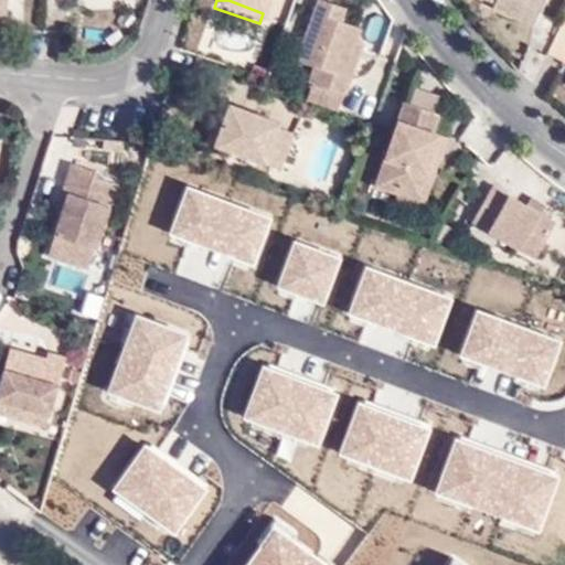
[(228,0),(263,13),(266,0),(228,0)]
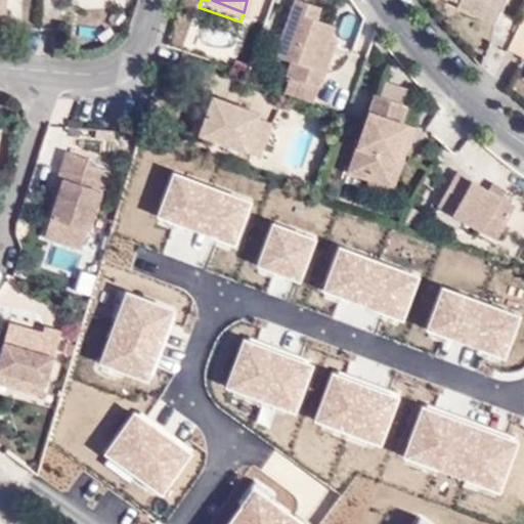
[(286,70),(282,80),(316,92),(336,42),(329,39),(332,30),(314,22),(316,10),(289,0),(286,0),(266,60),(286,70)]
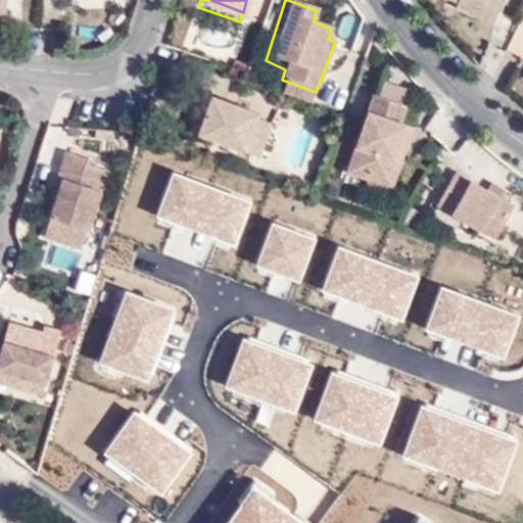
[(457,0),(455,6),(489,21),(498,0),(457,0)]
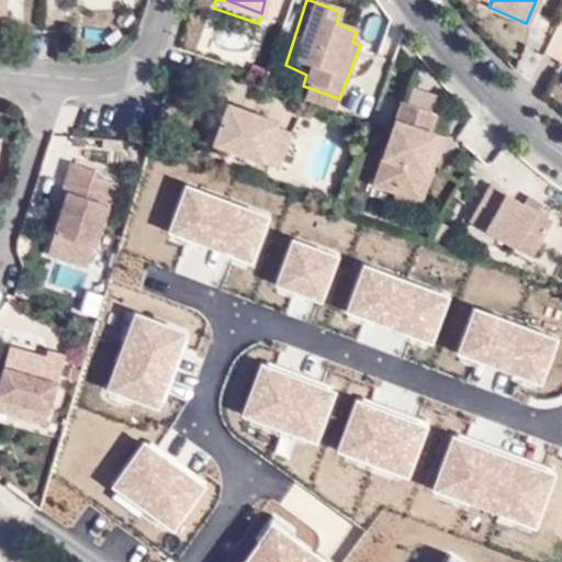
[(370,179),(409,192),(423,148),(435,152),(439,134),(425,127),(429,108),(395,98),(370,179)]
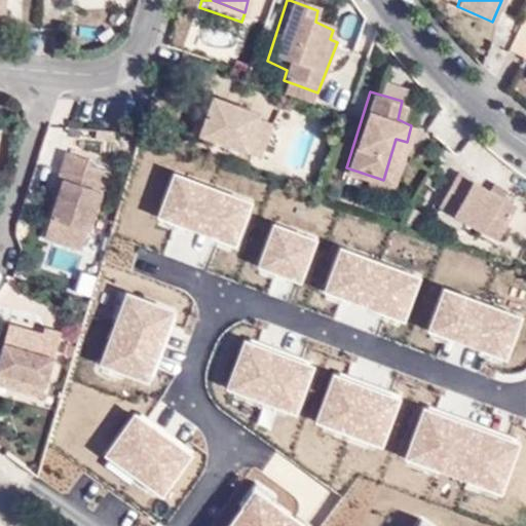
[(186,136),(194,140),(209,97),(201,94),(186,136)]
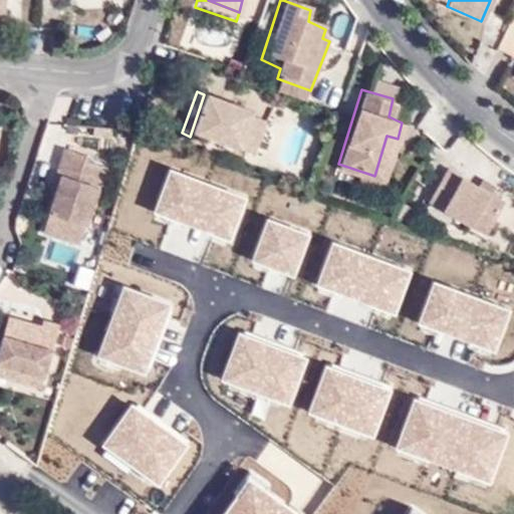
[(204,94),(190,137),(246,156),(259,122),(249,117),(251,110),(204,94)]
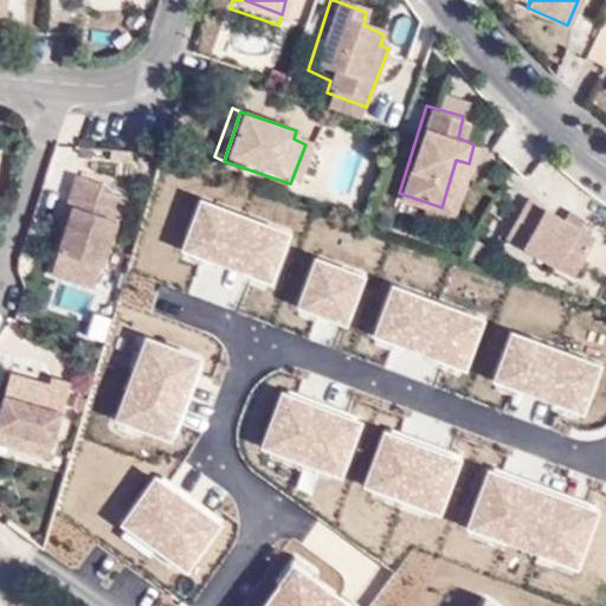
[(456,160),(442,207),(453,211),(469,163),(456,160)]
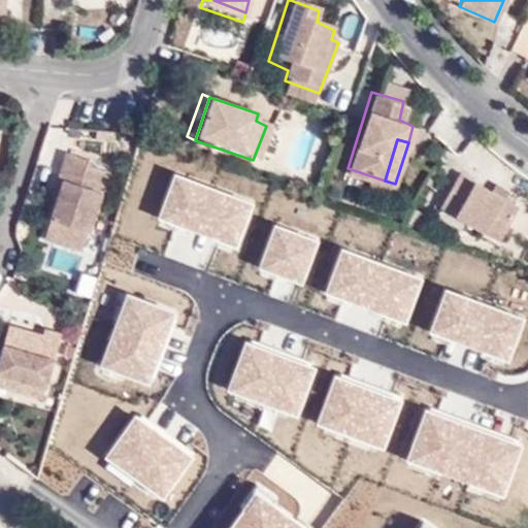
[(59,235),(81,160),(56,151),(47,179),(56,182),(41,229),(59,235)]
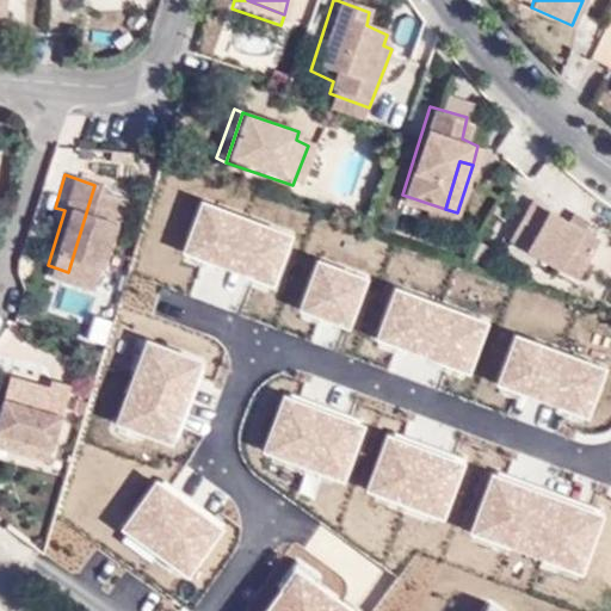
[(68,272),(87,279),(109,213),(113,197),(97,192),(98,186),(94,185),(68,272)]
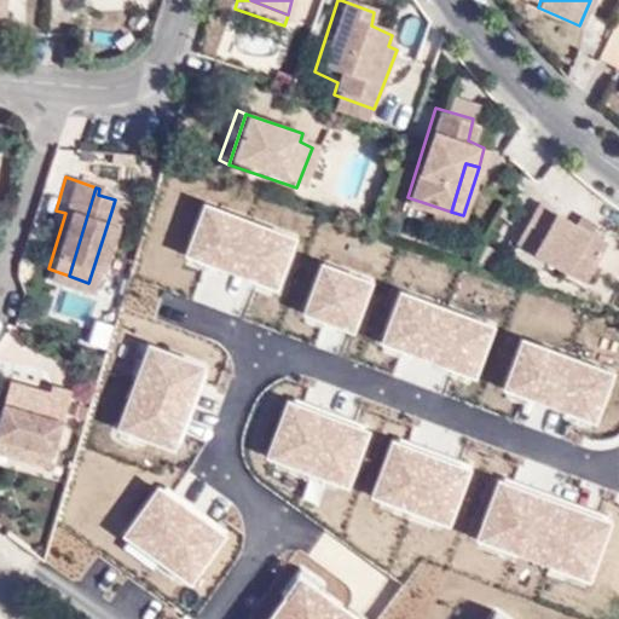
[(88,283),(96,285),(123,202),(115,200),(110,215),(88,283)]
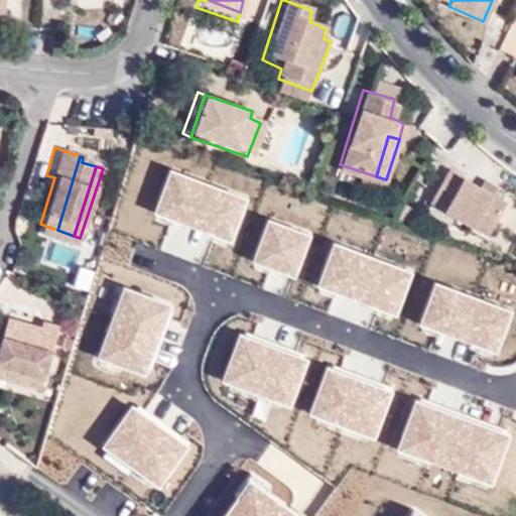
[(491,195),(475,184),(443,168),(424,204),(483,237),(504,203),(491,195)]
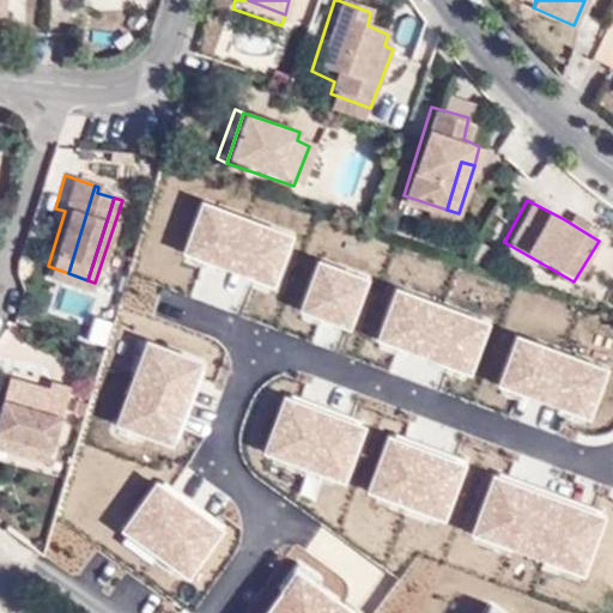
[(295,237),(205,202),(184,252),(210,262),(240,273),(274,287),(295,237)]
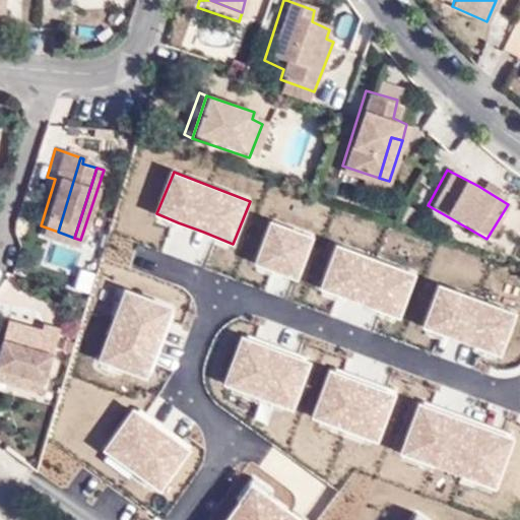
[(483,180),(478,186),(495,196),(498,187),(483,180)]
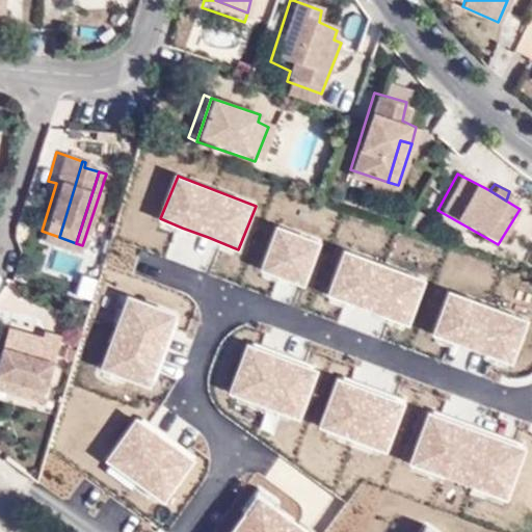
[(324,243),(280,227),(264,270),(282,276),(309,286),(324,243)]
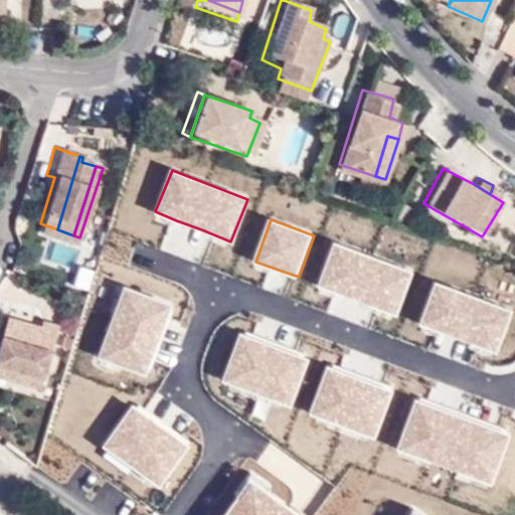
[(36,236),(53,241),(57,229),(40,223),(36,236)]
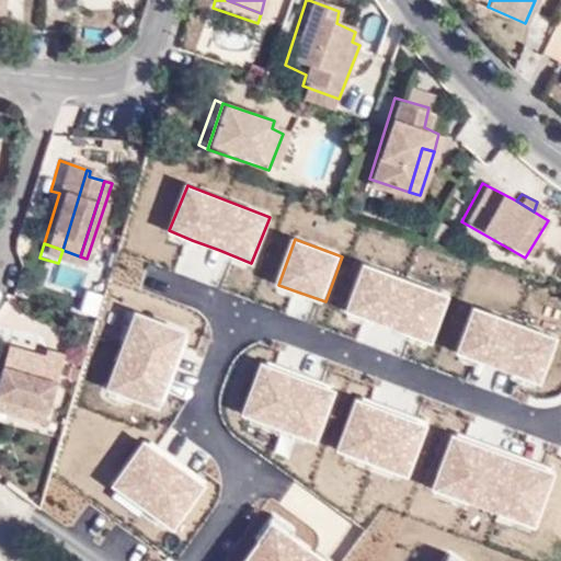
[(58,263),(76,270),(80,256),(63,250),(58,263)]
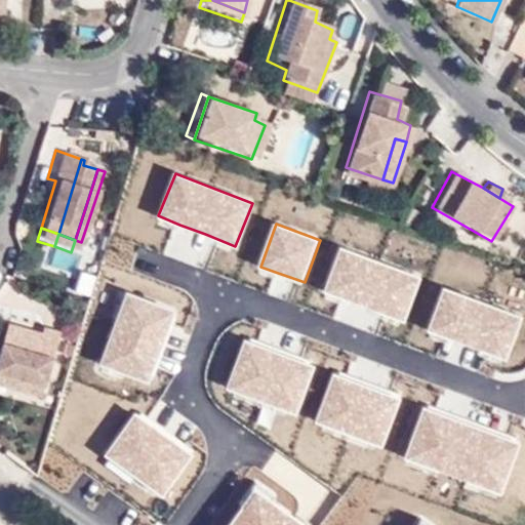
[(75,240),(71,252),(76,254),(81,242),(75,240)]
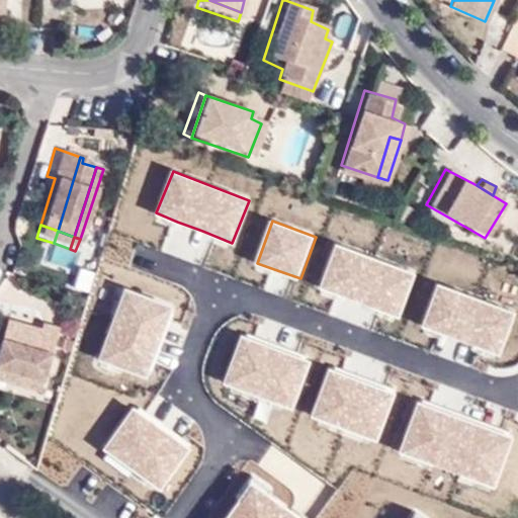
[(417,274),(341,245),(325,286),(341,292),(378,308),(401,317),(417,274)]
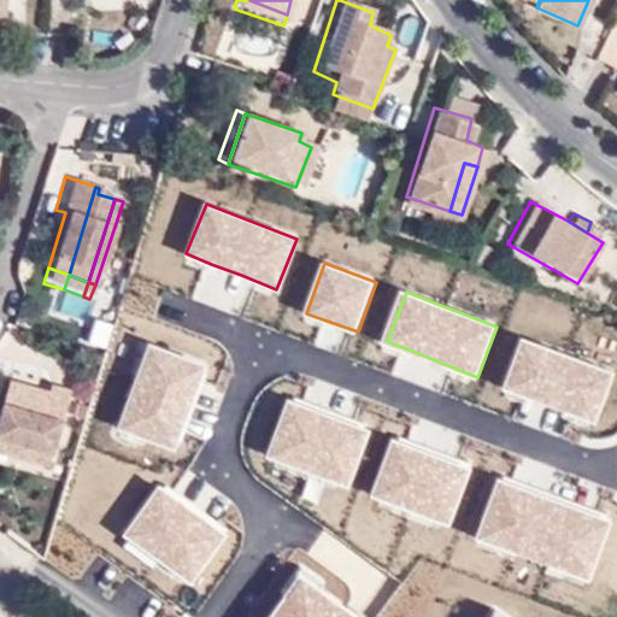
[(613,375),(523,339),(504,389),(532,400),(577,417),(594,424),(613,375)]
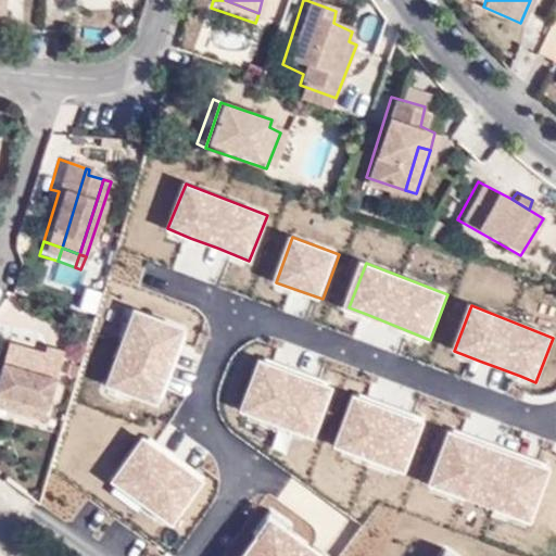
[(133,312),(103,381),(156,403),(164,386),(178,351),(186,333),(133,312)]
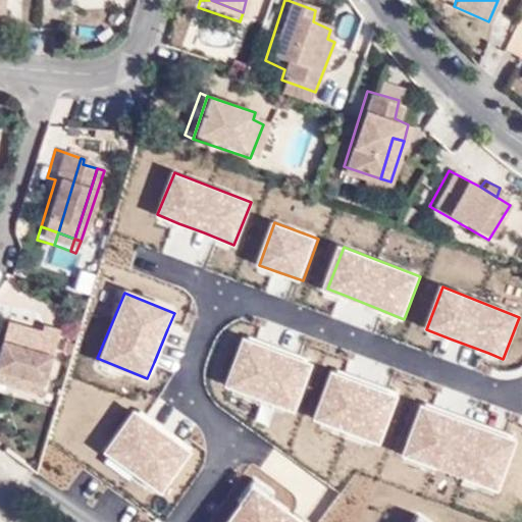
[(0,373),(12,377),(28,330),(0,320),(0,373)]
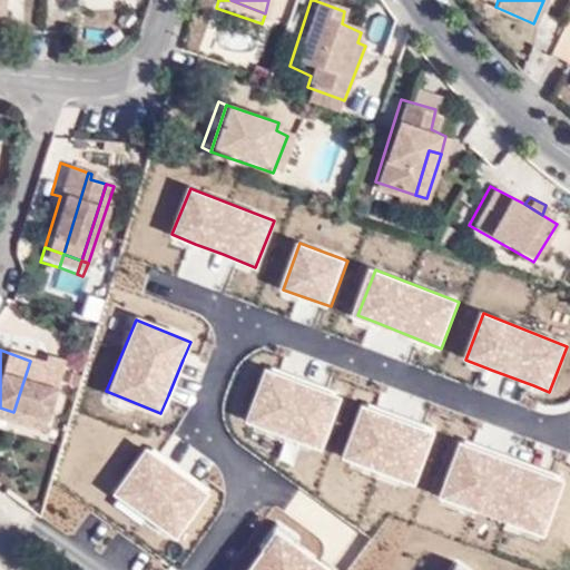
[(31,416),(49,359),(39,355),(37,362),(30,361),(13,412),(31,416)]
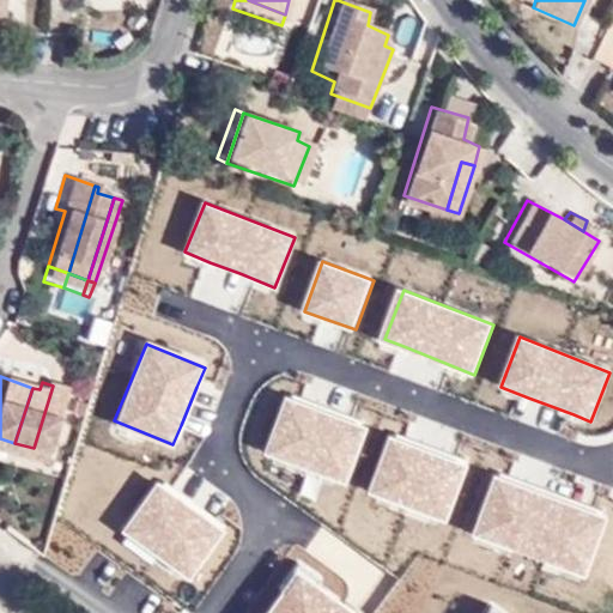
[(65,388),(53,386),(34,448),(44,451),(65,388)]
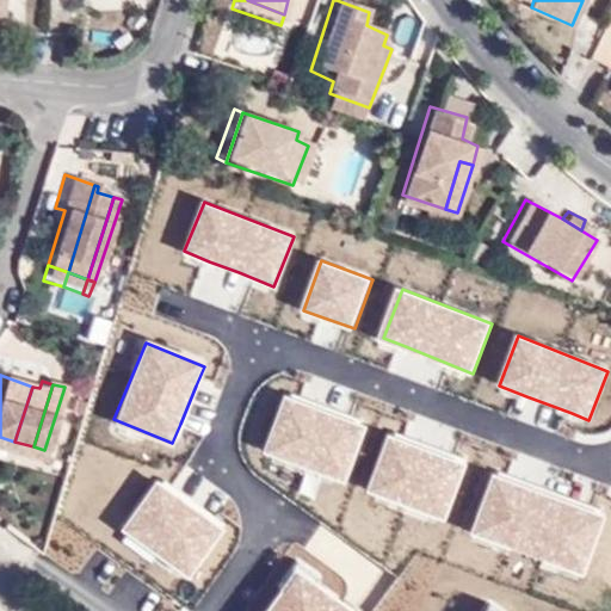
[(307,409),(288,403),(269,455),(346,483),(365,432),(341,423),(307,409)]
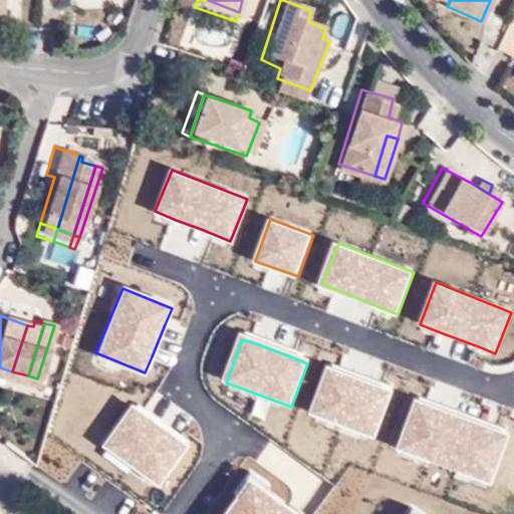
[(0,381),(8,384),(12,371),(0,367),(0,381)]
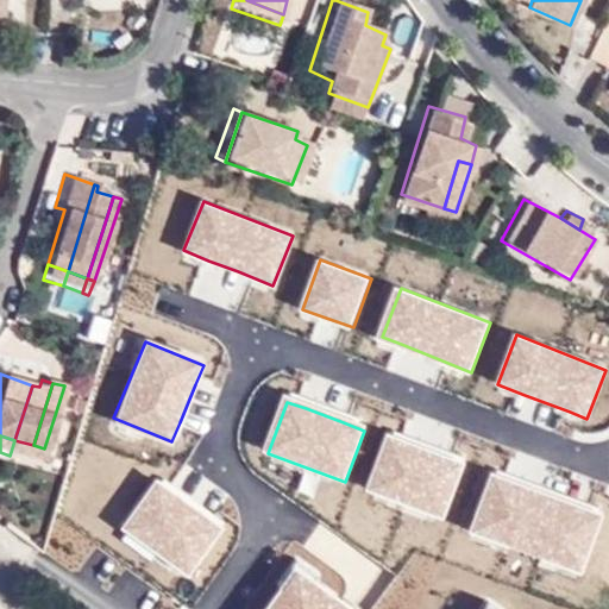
[(406,444),(388,438),(369,489),(446,518),(465,465),(440,457),(406,444)]
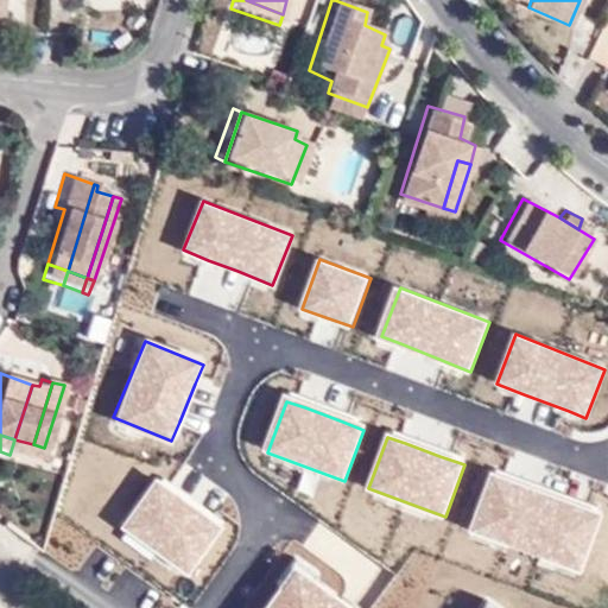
[(10,455),(27,462),(33,444),(14,439),(10,455)]
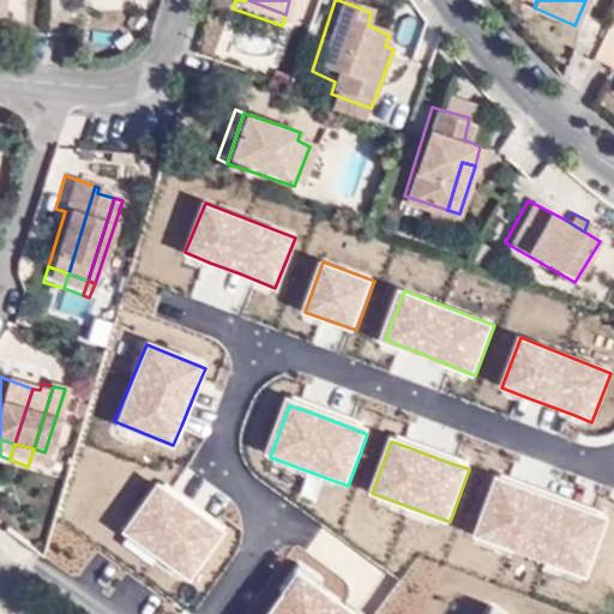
[(34,449),(28,467),(41,470),(44,452),(34,449)]
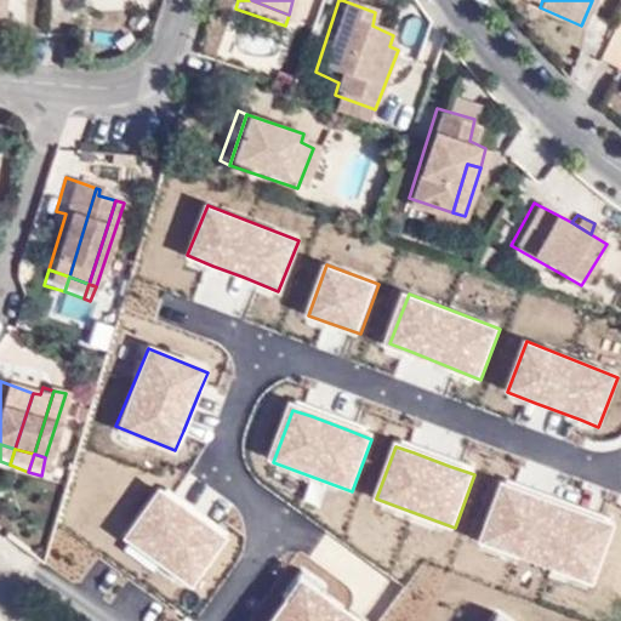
[(518,490),(502,485),(482,537),(593,581),(614,529),(599,523),(558,507),(518,490)]
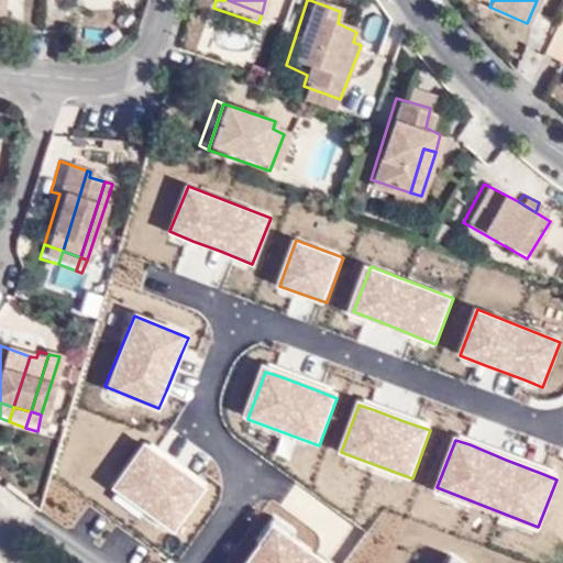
[(164,456),(145,443),(114,486),(173,528),(203,485),(186,472),(164,456)]
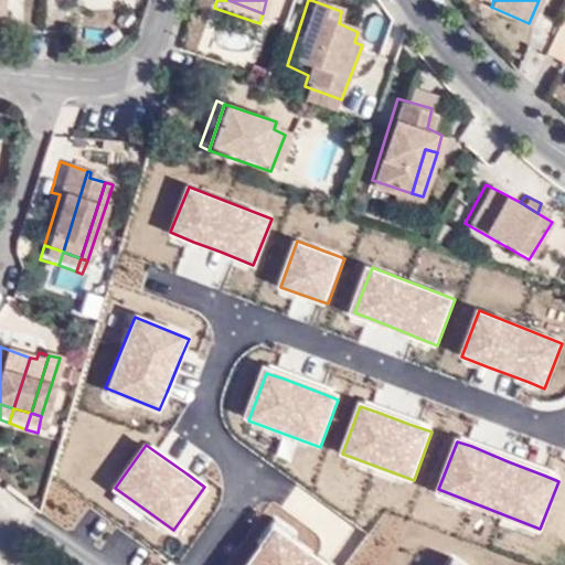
[(263,544),(279,556),(291,537),(296,532),(276,518),(258,541),(263,544)]
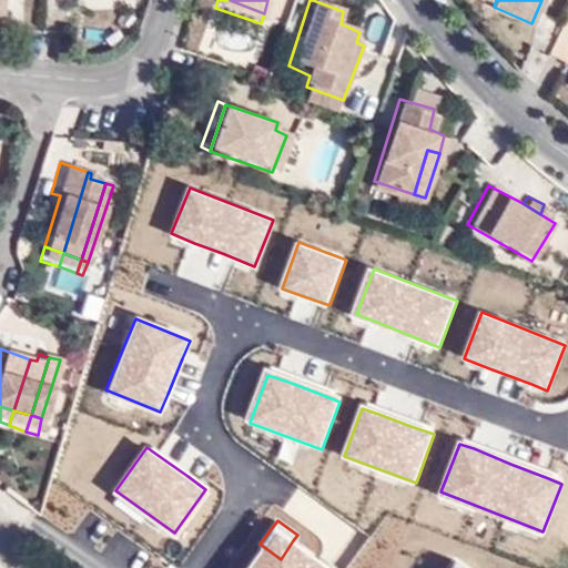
[(331,567),(326,565),(293,540),(281,559),(264,547),(247,567),(331,567)]
